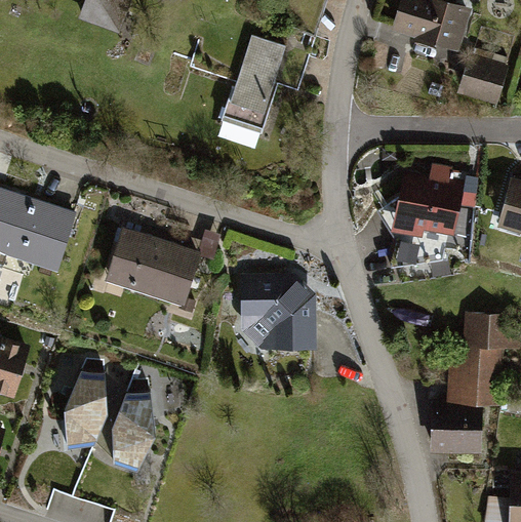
[(85,0),(78,18),(115,32),(126,0),(85,0)]
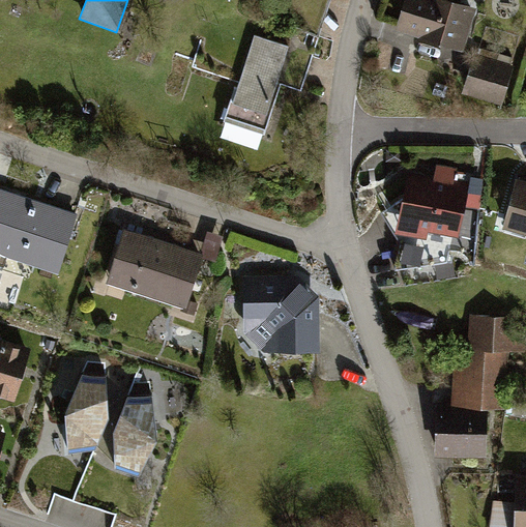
[(462,45),(473,5),(455,0),(430,0),(430,2),(422,0),(404,0),(398,27),(462,45)]
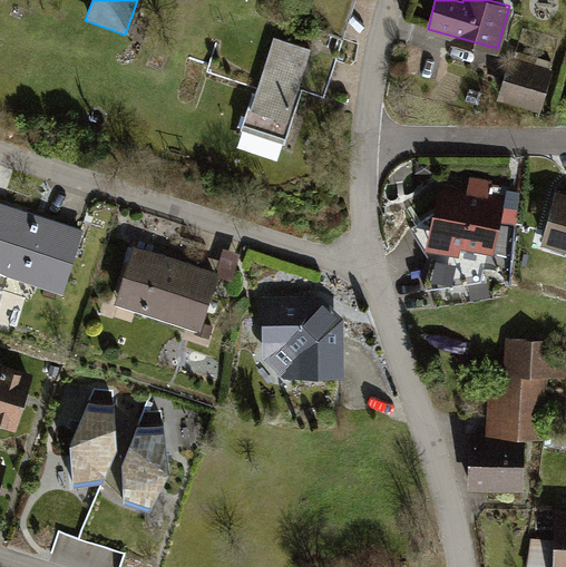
[(312,51),(271,38),(249,113),(290,125),(312,51)]
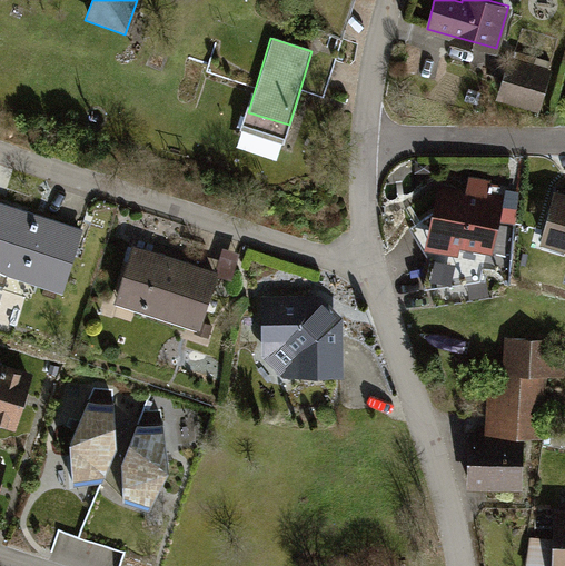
[(552,71),(512,60),(499,101),(539,113),(552,71)]
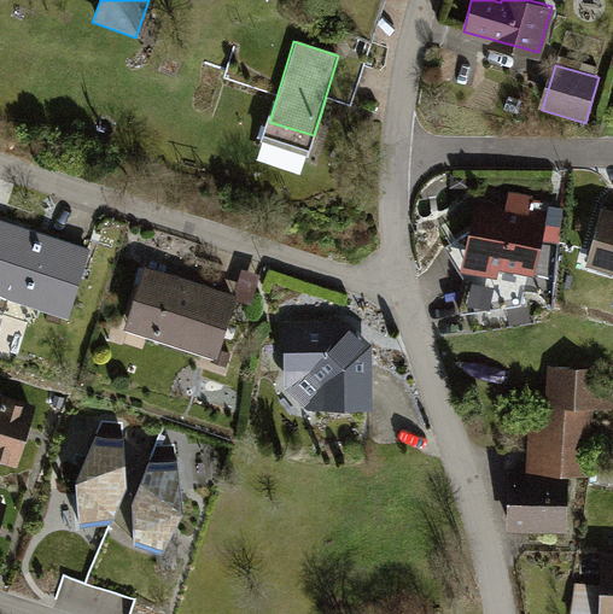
[(547,211),(473,198),(461,267),(535,280),(547,211)]
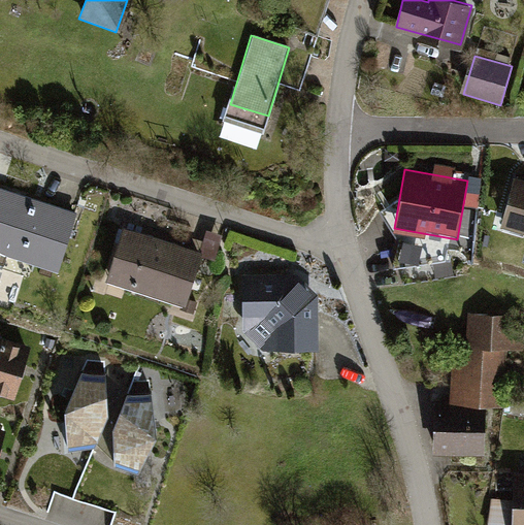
[(523,177),(514,175),(499,228),(523,234),(523,177)]
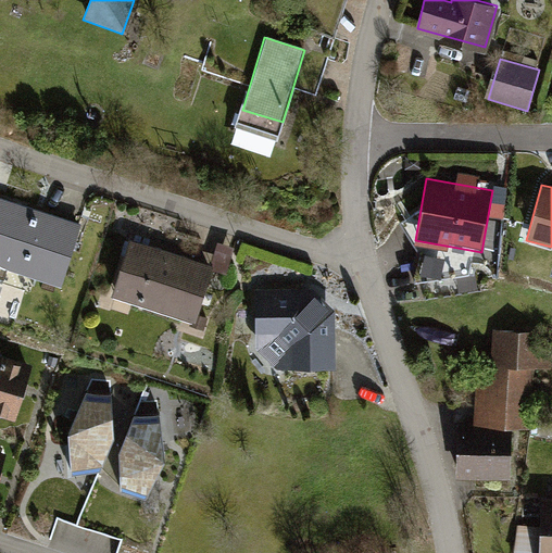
[(78,222),(0,197),(0,268),(59,287),(78,222)]
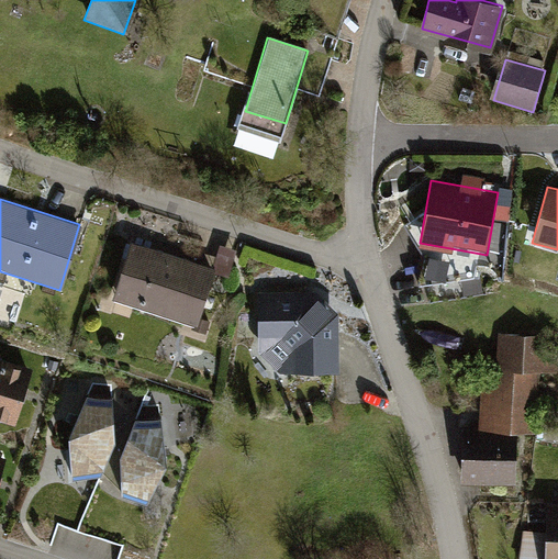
[(216,268),(129,243),(111,300),(199,326),(216,268)]
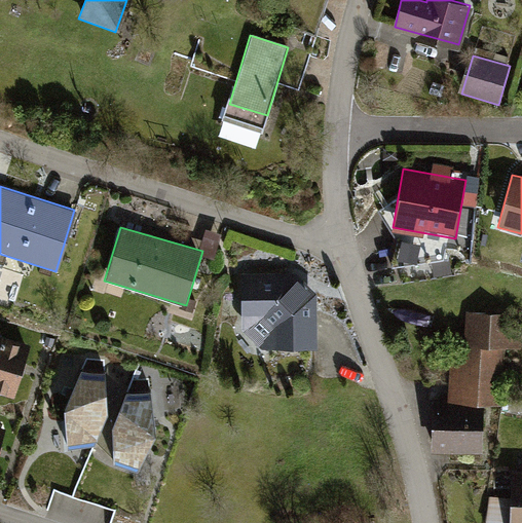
[(297,272),(238,273),(240,314),(261,315),(274,327),(276,349),(322,349),(319,294),(297,272)]
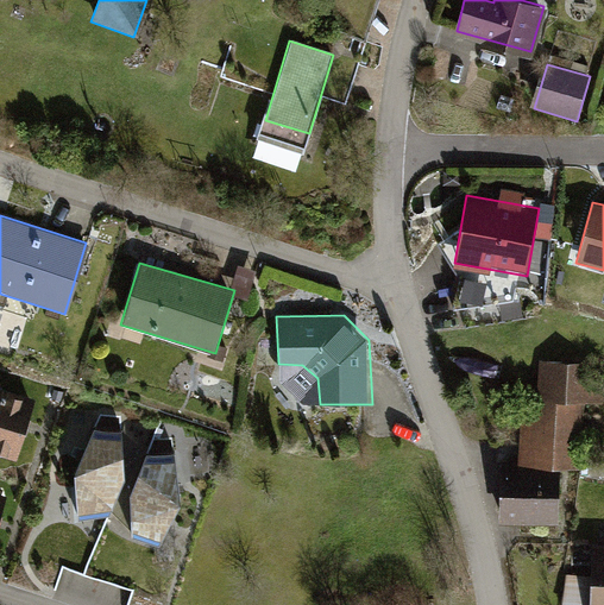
[(517,458),(516,465),(559,466),(580,467),(584,404),(578,403),(580,366),(535,364),(534,398),(521,398),(517,458)]
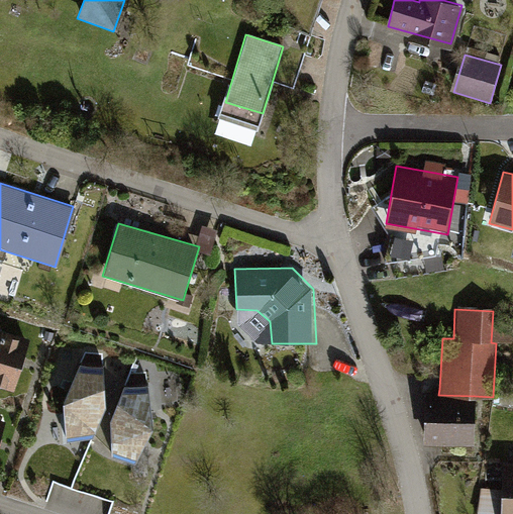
[(31,337),(0,327),(0,390),(15,395),(31,337)]
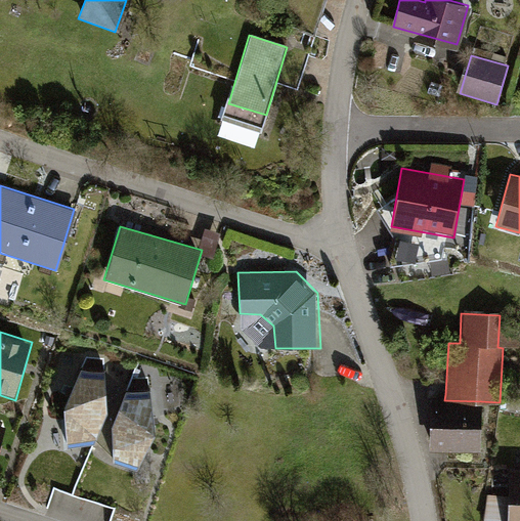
[(102,372),(77,372),(59,405),(66,446),(93,439),(113,463),(134,469),(157,431),(149,390),(126,390),(113,427),(102,372)]
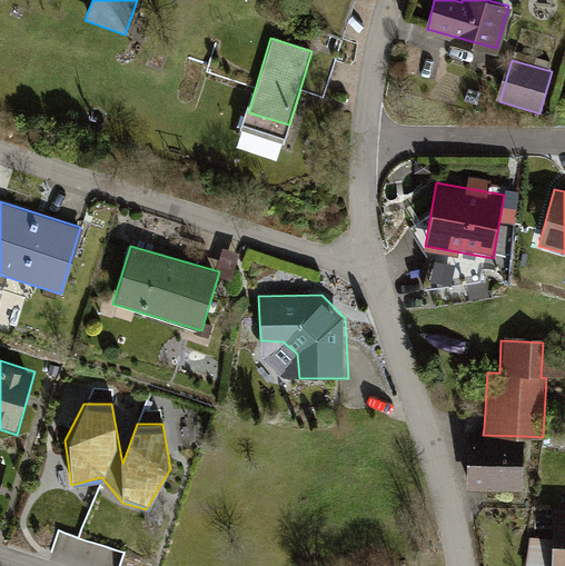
[(483,435),(484,428),(467,428),(465,486),(519,489),(523,436),(483,435)]
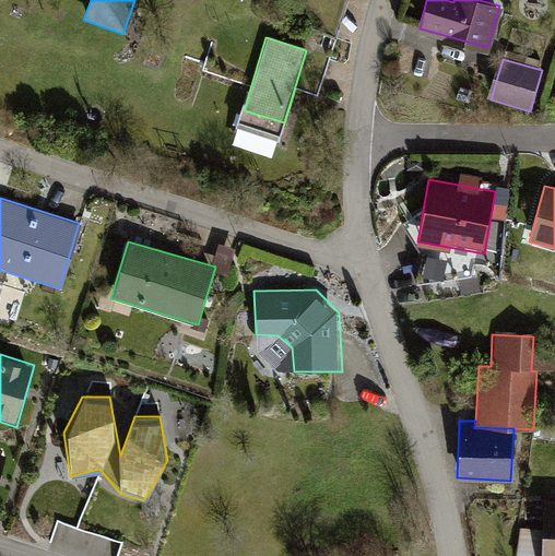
[(543,555),(554,555),(554,520),(547,520),(543,555)]
